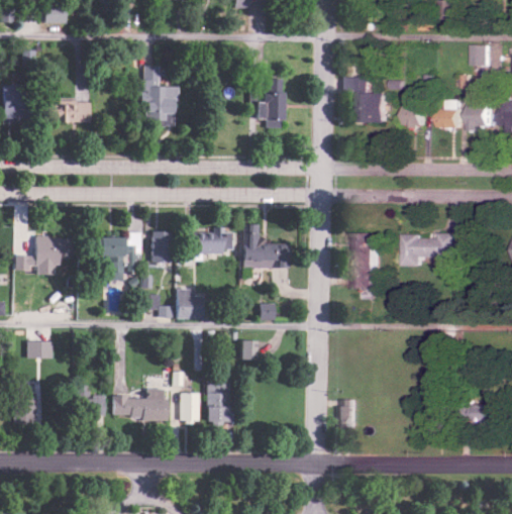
[(462,0),(448,0),(443,0),(444,18),(462,18),(462,0)]
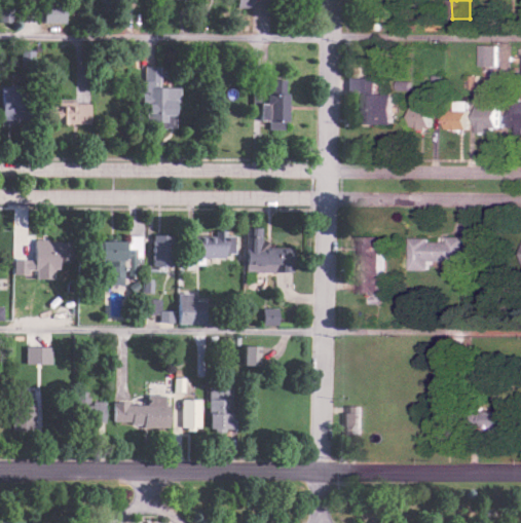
[(47,24),(69,23),(68,4),(46,5),(47,24)]
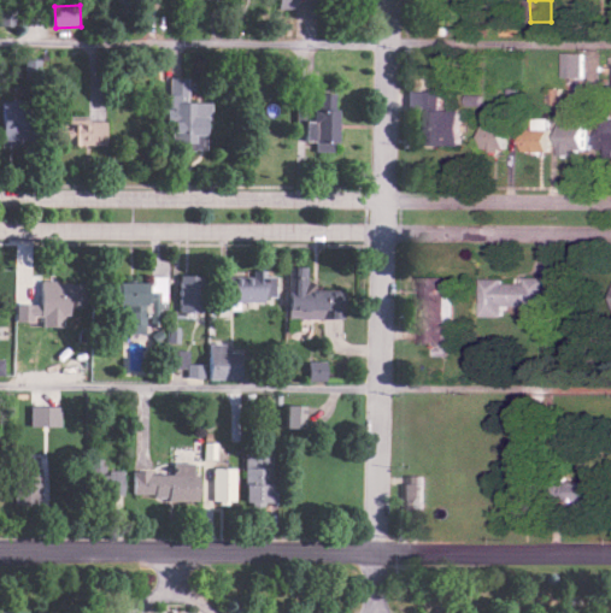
[(248,6),(235,6),(234,23),(248,23),(248,6)]
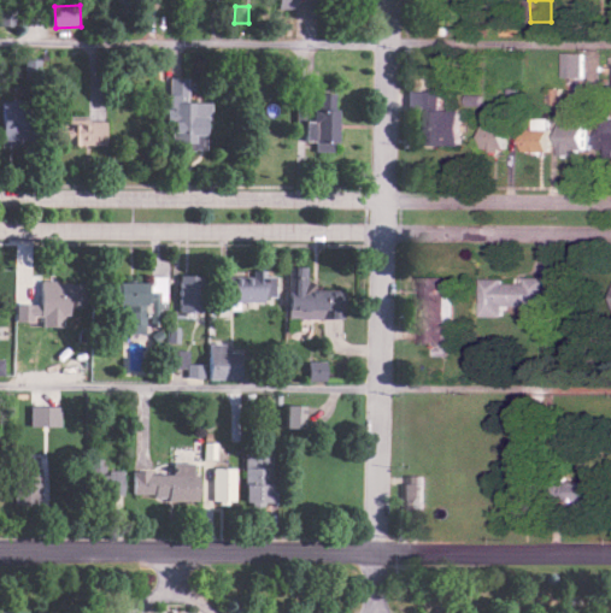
[(3,27),(19,25),(18,9),(1,9),(3,27)]
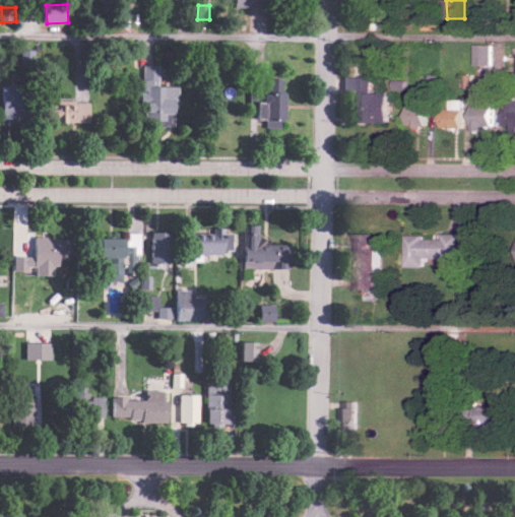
[(477,64),(495,65),(496,45),(478,44),(477,64)]
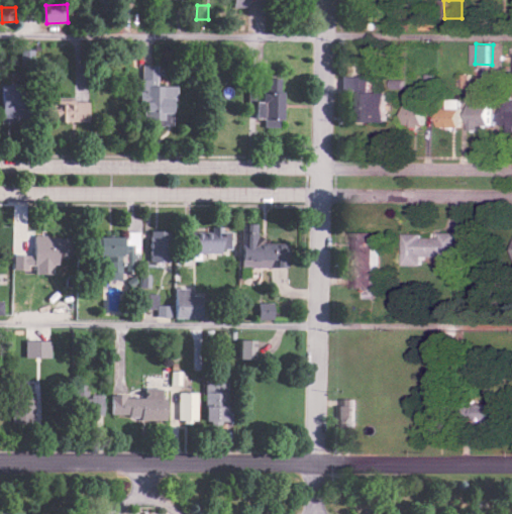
[(180,86),(160,86),(160,65),(145,65),(145,79),(139,79),(139,103),(146,103),(146,119),(155,119),(155,124),(175,124),(175,101),(180,101),(180,86)]
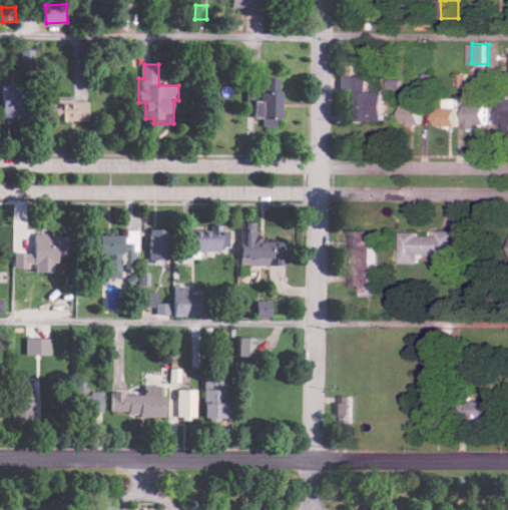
[(372,76),(346,75),(345,90),(360,90),(359,120),(387,121),(388,92),(371,92),(372,76)]
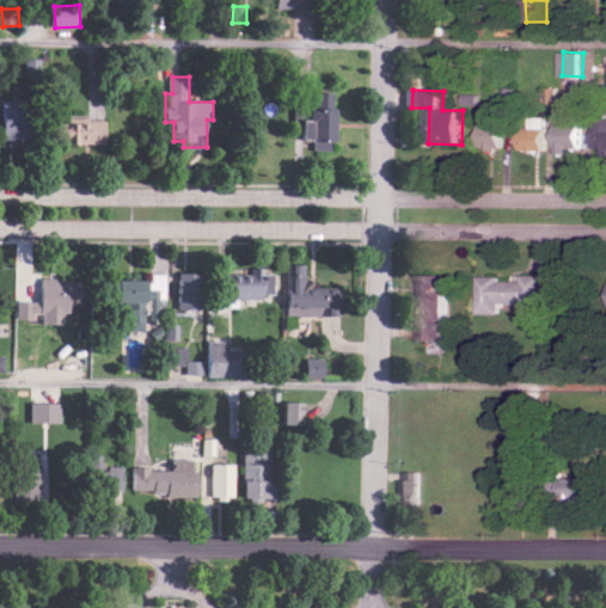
[(331,92),(299,91),(298,114),(304,114),(304,140),(316,141),(314,151),(334,151),(336,109),(331,109),(331,92)]
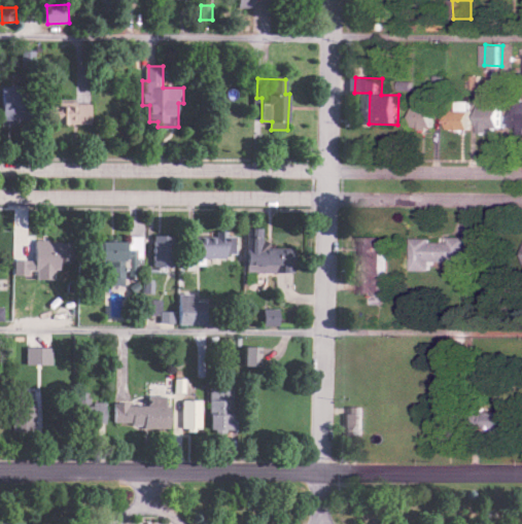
[(30,102),(24,102),(24,86),(0,86),(1,125),(30,125),(30,102)]
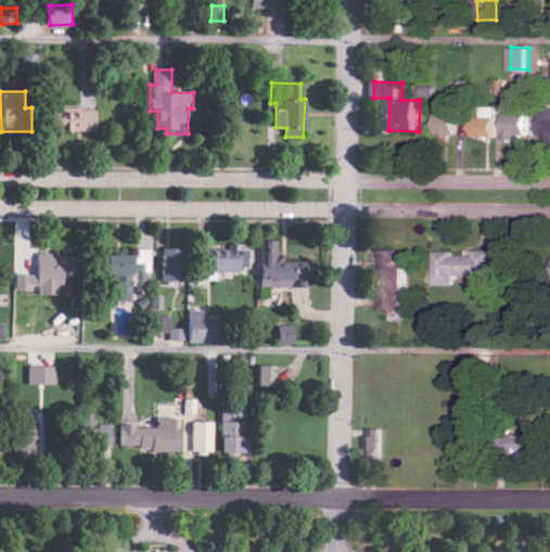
[(459,135),(459,102),(439,102),(438,135),(459,135)]
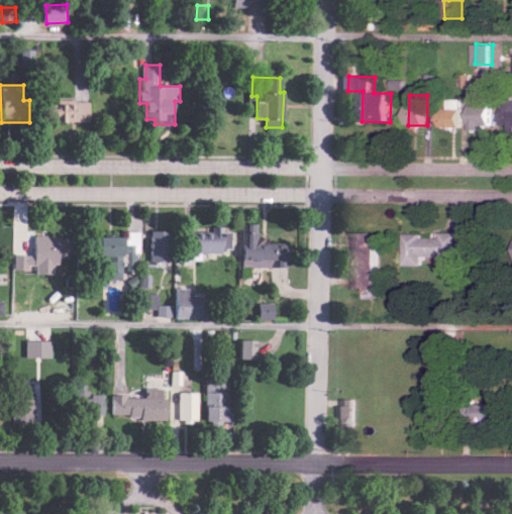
[(465,99),(451,99),(451,108),(441,108),(440,126),(464,127),(465,99)]
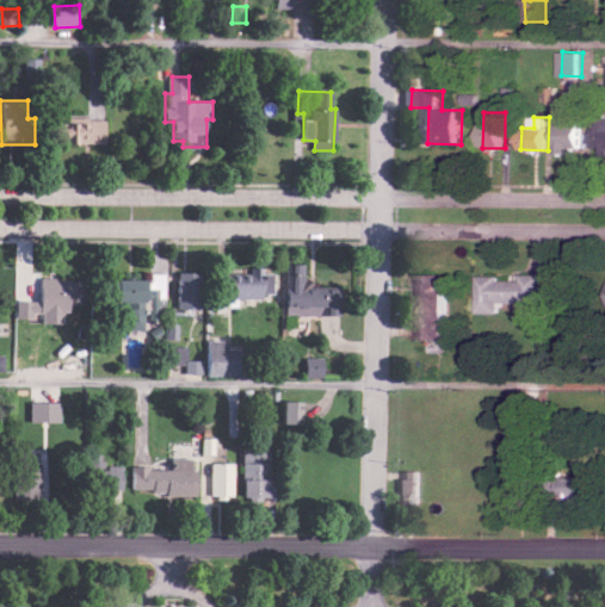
[(54,143),(107,143),(107,119),(54,119),(54,143)]
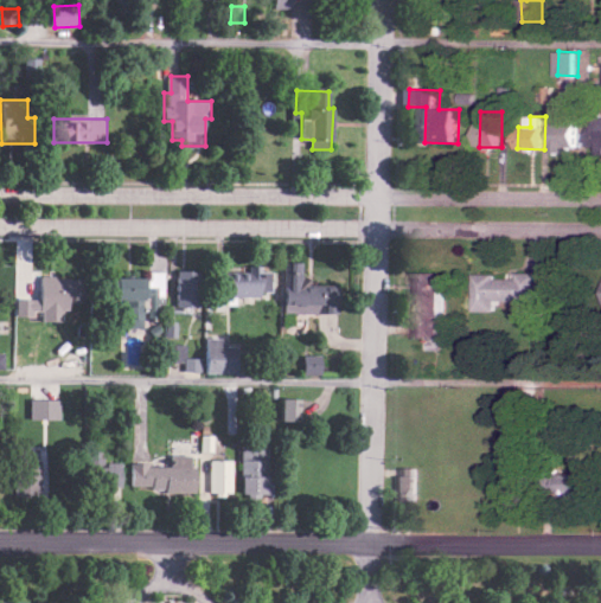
[(580,151),(581,123),(555,123),(554,149),(580,151)]
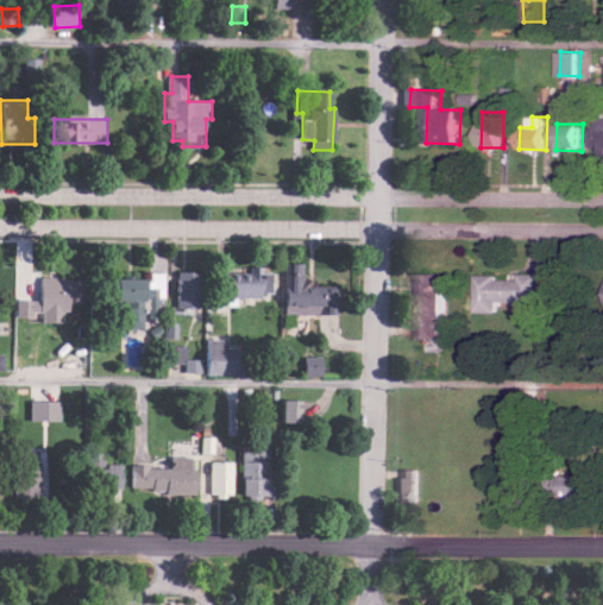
[(305,264),(286,264),(286,315),(341,315),(341,287),(305,287),(305,264)]
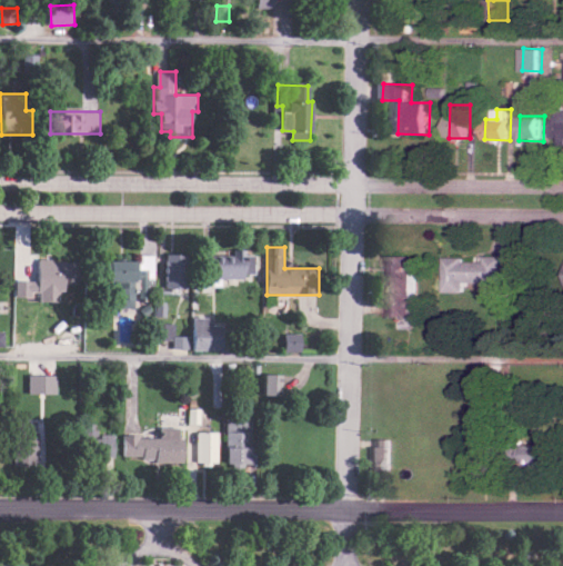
[(210,257),(211,280),(203,280),(203,286),(223,286),(223,279),(244,279),(244,274),(257,274),(257,255),(247,256),(247,250),(233,250),(233,256),(210,257)]
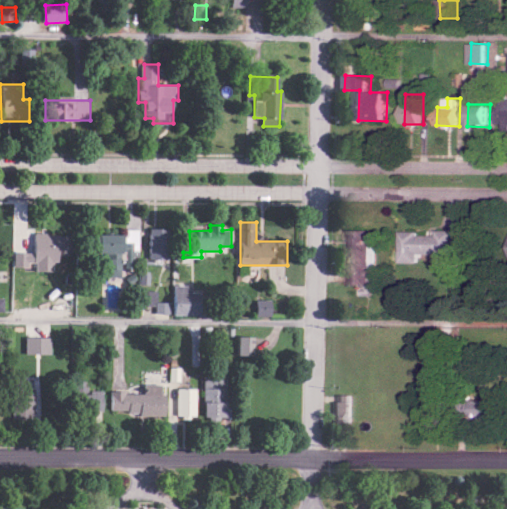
[(169,260),(169,230),(149,229),(149,259),(169,260)]
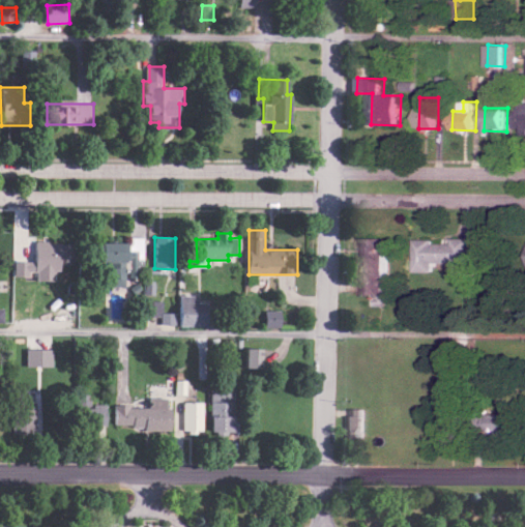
[(363,295),(380,295),(380,301),(390,301),(390,252),(392,252),(392,238),(363,239),(363,295)]
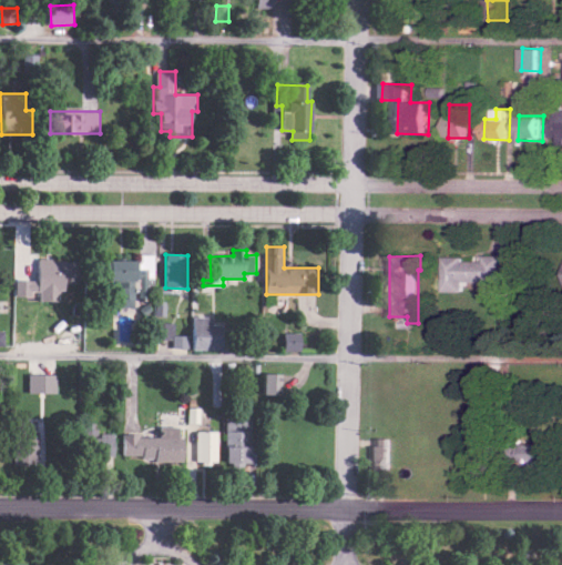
[(508,282),(509,255),(488,255),(488,261),(469,261),(469,256),(448,256),(448,292),(468,292),(468,281),(508,282)]
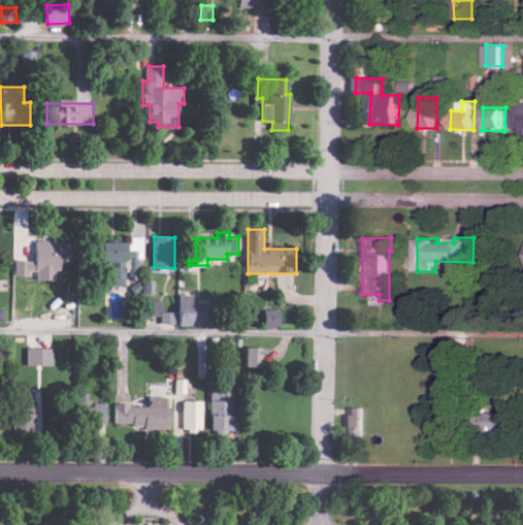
[(35,261),(17,261),(17,273),(38,273),(38,280),(59,280),(60,262),(79,262),(79,242),(36,241),(35,261)]
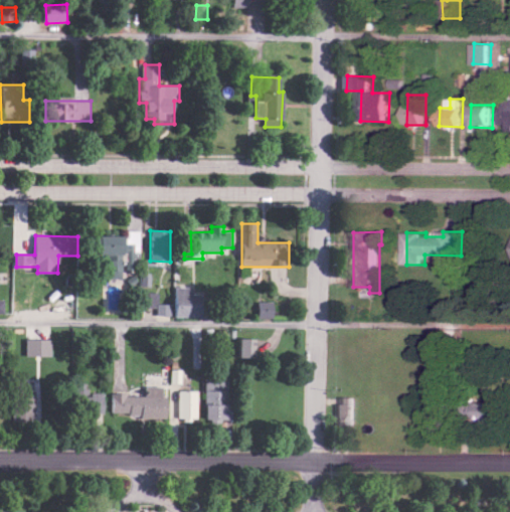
[(194,287),(175,287),(174,317),(203,318),(203,295),(194,294),(194,287)]
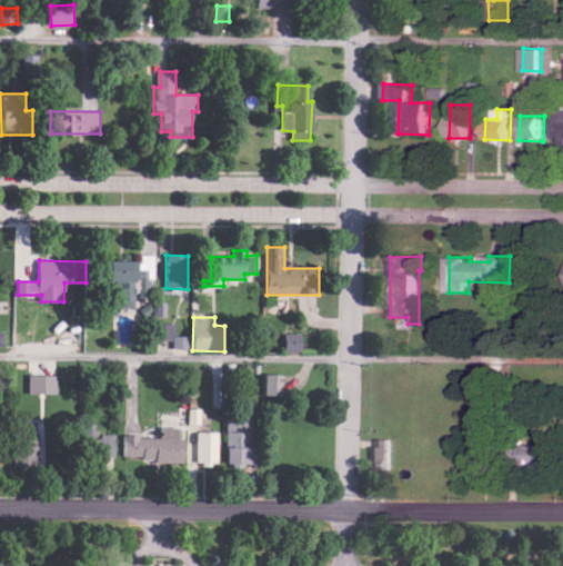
[(177,324),(160,324),(160,340),(176,340),(176,349),(191,349),(191,337),(177,336),(177,324)]
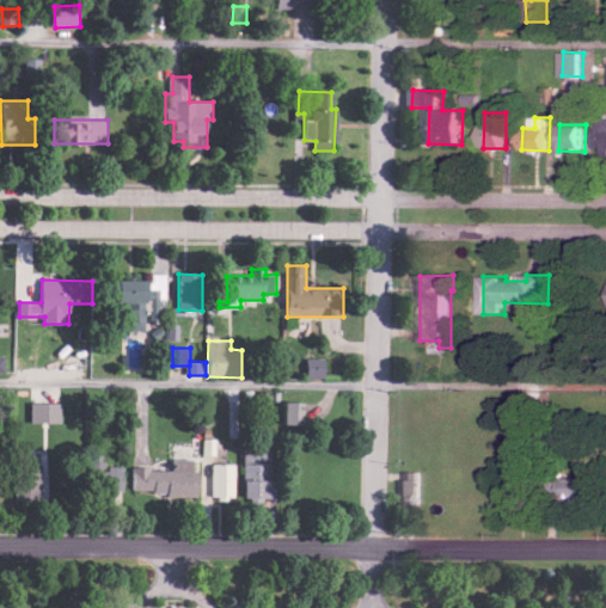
[(325,379),(325,360),(307,358),(307,378),(325,379)]
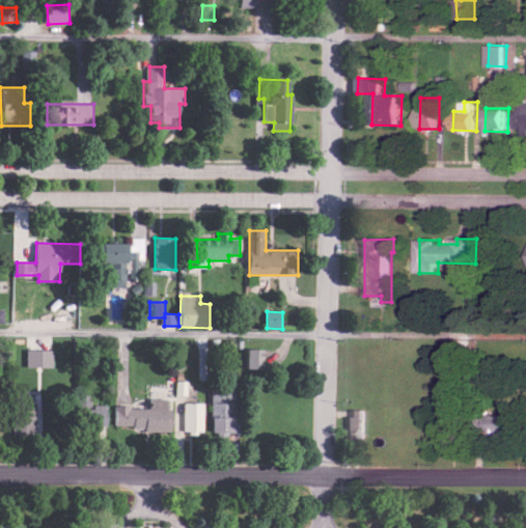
[(266,350),(247,350),(247,368),(266,369),(266,350)]
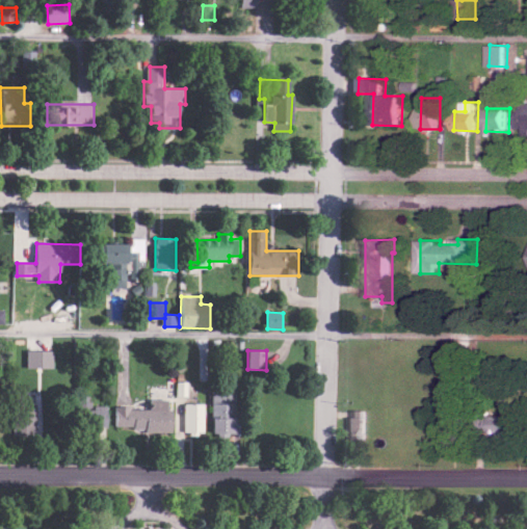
[(54,351),(28,351),(28,368),(53,369),(54,351)]
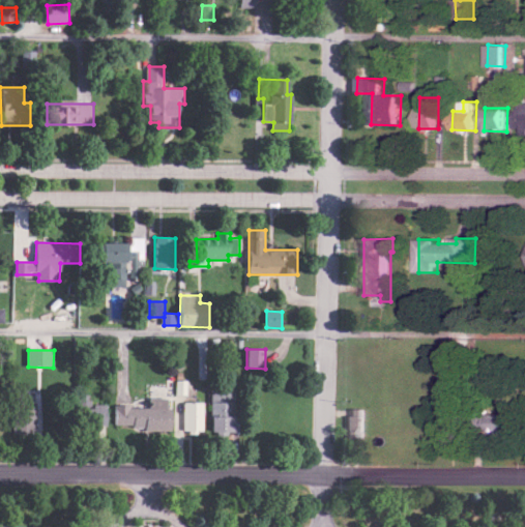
[(178,394),(188,396),(188,381),(178,380),(178,394)]
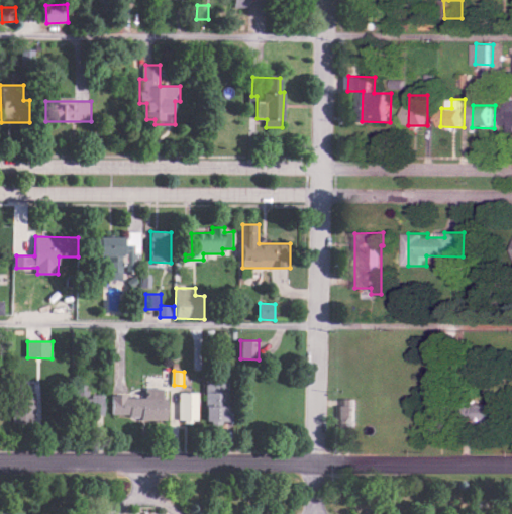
[(26,383),(13,383),(13,423),(35,424),(36,392),(26,392),(26,383)]
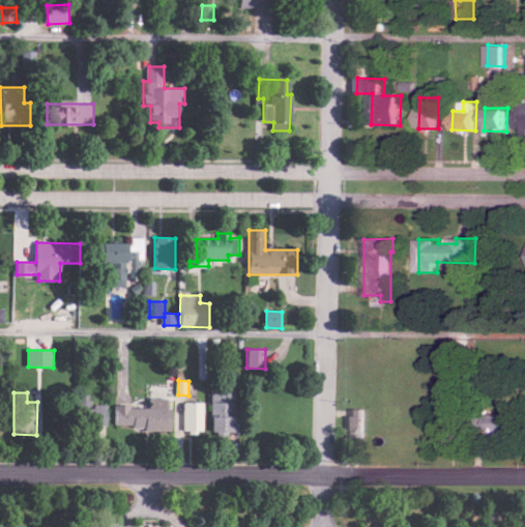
[(235,392),(212,392),(212,434),(235,433),(235,392)]
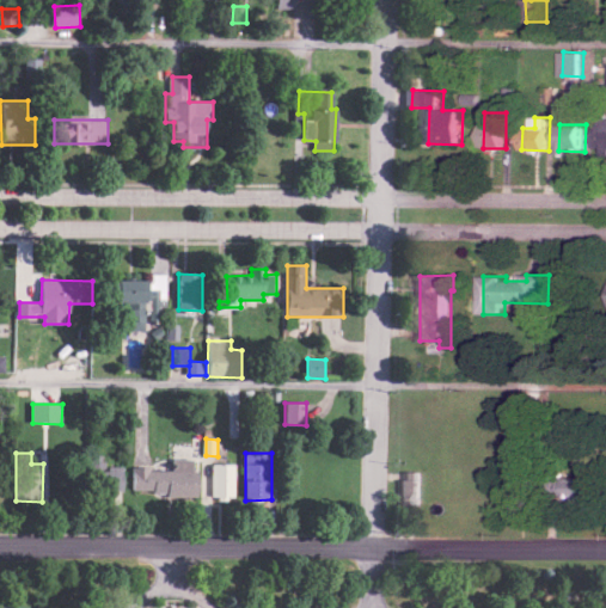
[(134,493),(197,495),(199,460),(175,460),(175,470),(134,468),(134,493)]
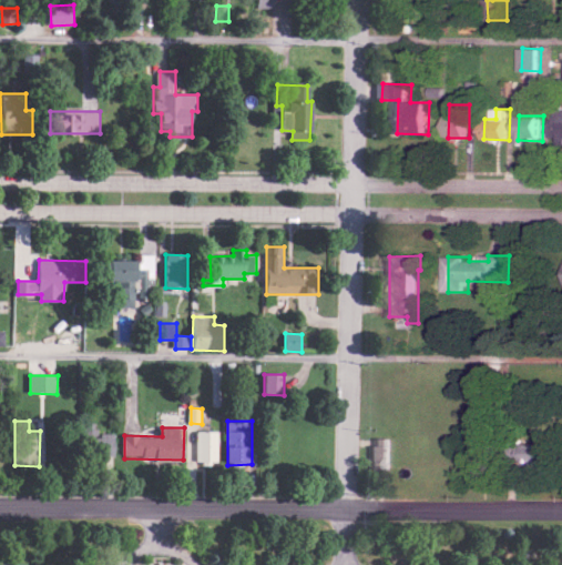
[(198,464),(220,464),(220,432),(197,432),(198,464)]
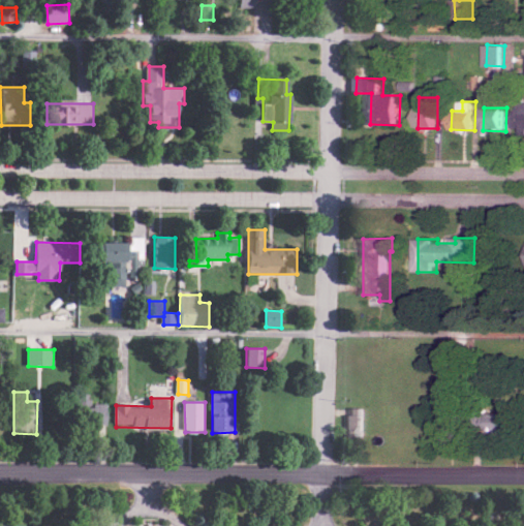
[(109,425),(108,407),(74,408),(75,431),(100,430),(99,426),(109,425)]
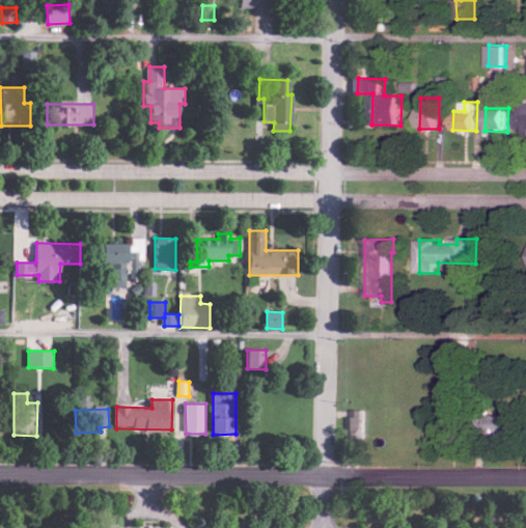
[(370,410),(351,410),(350,437),(369,438),(370,410)]
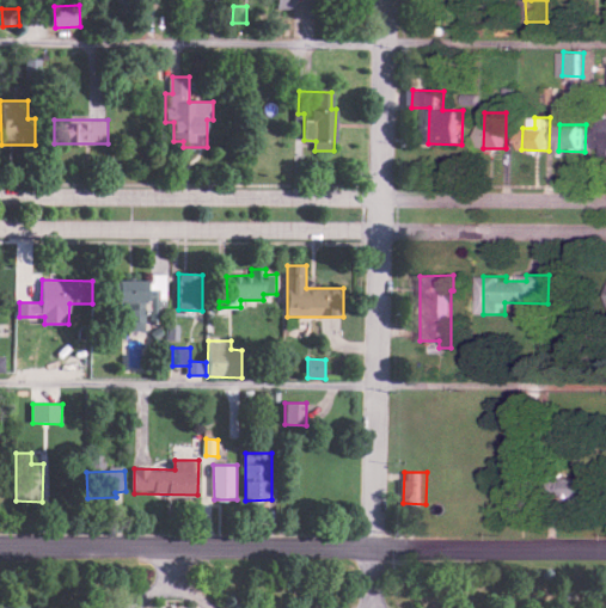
[(599,478),(569,478),(568,501),(599,501),(599,478)]
